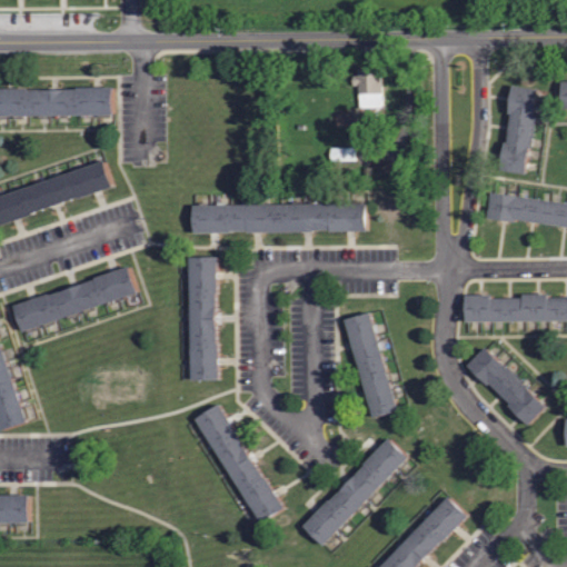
[(357,109),(356,87),(350,87),(350,78),(355,78),(354,69),(379,68),(381,108),(357,109)]
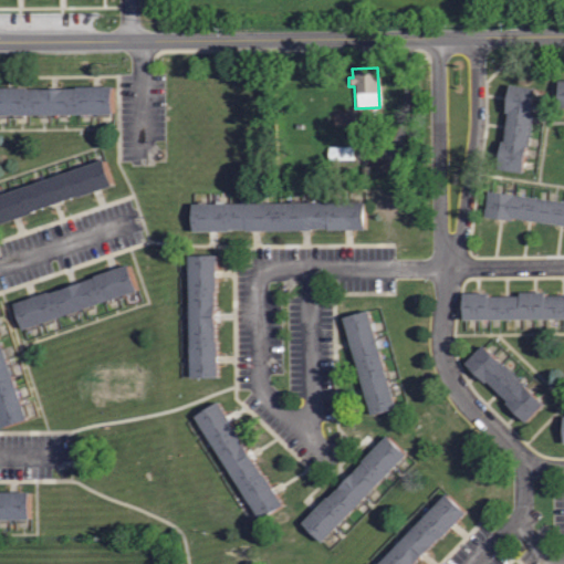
[(521,174),(494,169),(499,143),(501,143),(505,114),(503,114),(508,85),(533,90),(521,174)]
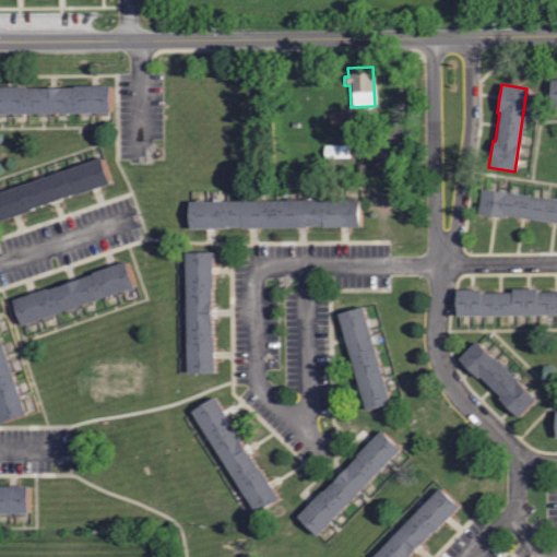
[(0,87),(73,87),(73,86),(109,85),(109,114),(0,114),(0,87)]
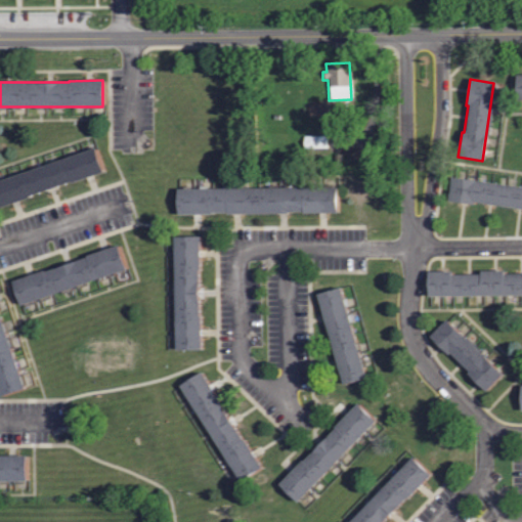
[(329,106),(310,106),(310,120),(330,119),(329,106)]
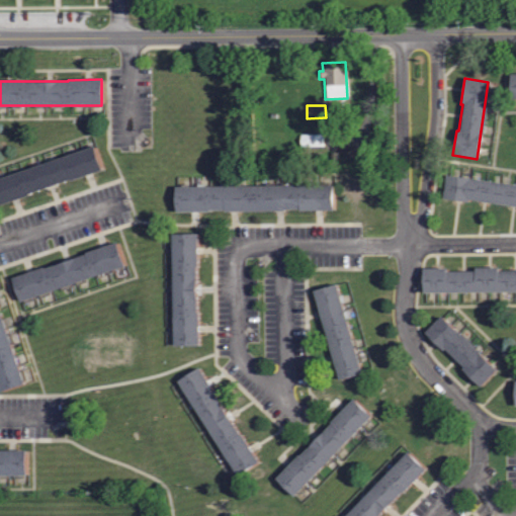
[(0,178),(96,147),(104,170),(0,205),(0,178)]
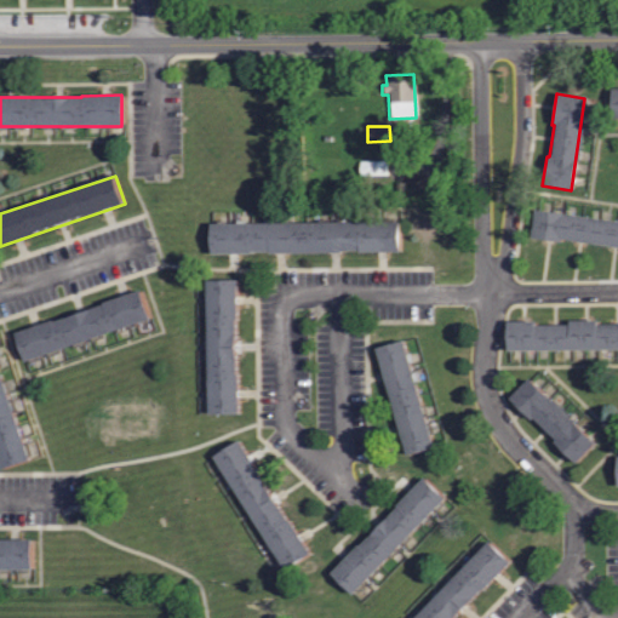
[(617,247),(560,240),(559,244),(530,239),(533,210),(617,222),(617,247)]
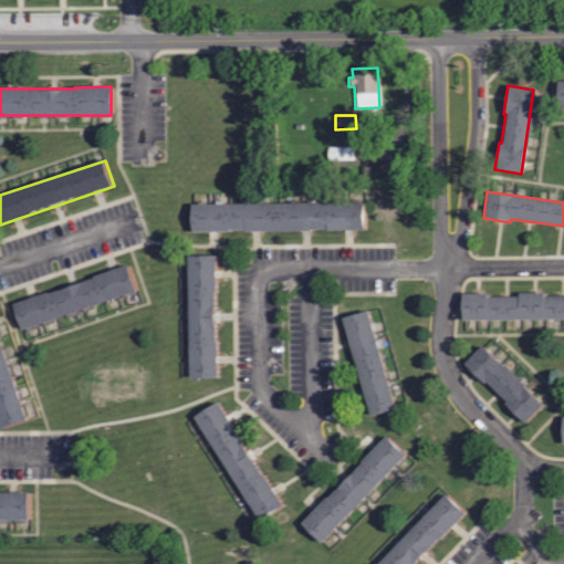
[(191,233),(190,205),(362,204),(363,231),(326,231),(326,230),(310,230),(310,232),(244,232),(244,230),(228,230),(228,232),(191,233)]
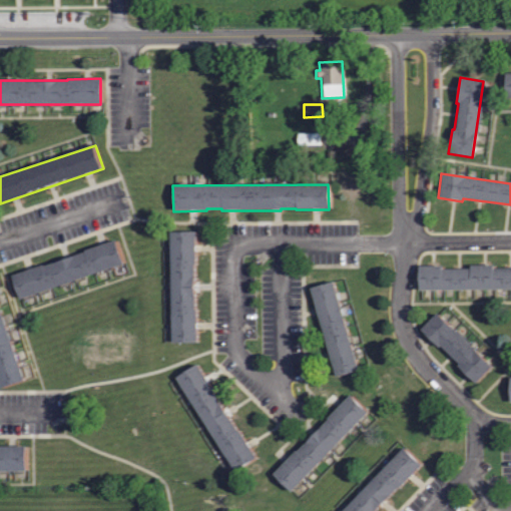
[(171,232),(196,232),(197,266),(195,266),(196,310),(197,310),(197,343),(173,344),(171,232)]
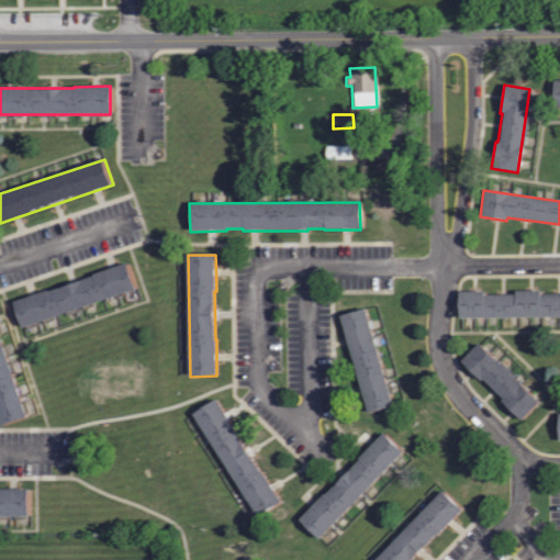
[(13,302),(127,262),(137,289),(22,328),(13,302)]
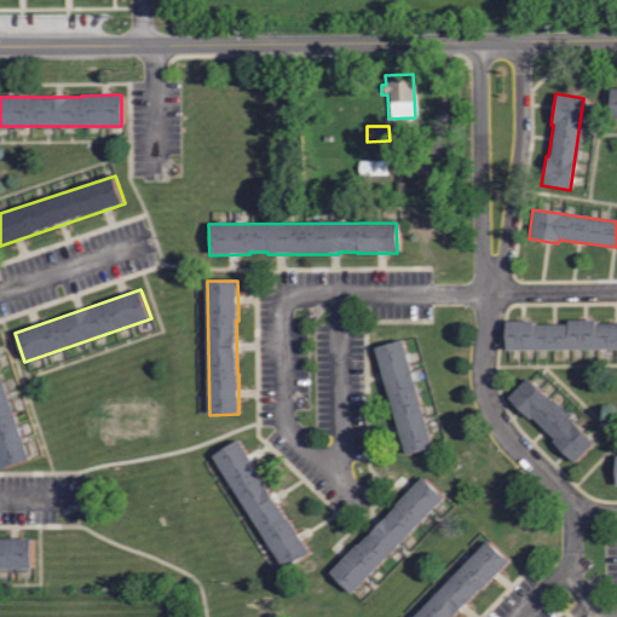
[(506,322),(506,351),(616,349),(616,324),(595,324),(595,319),(568,321),(568,324),(534,326),(534,322),(506,322)]
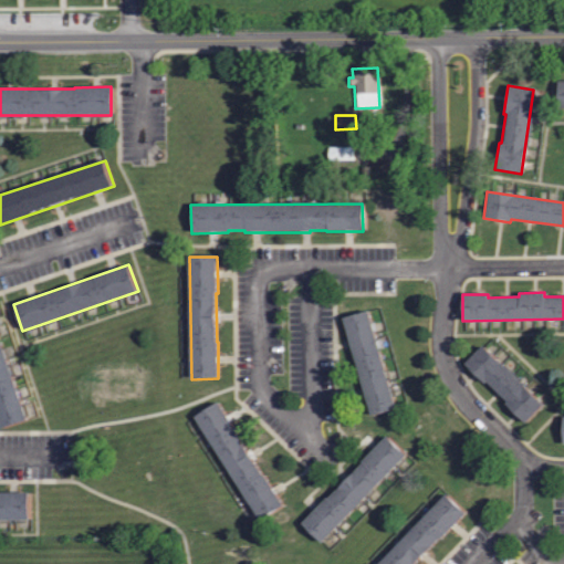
[(368,417),(341,317),(366,311),(394,409),(368,417)]
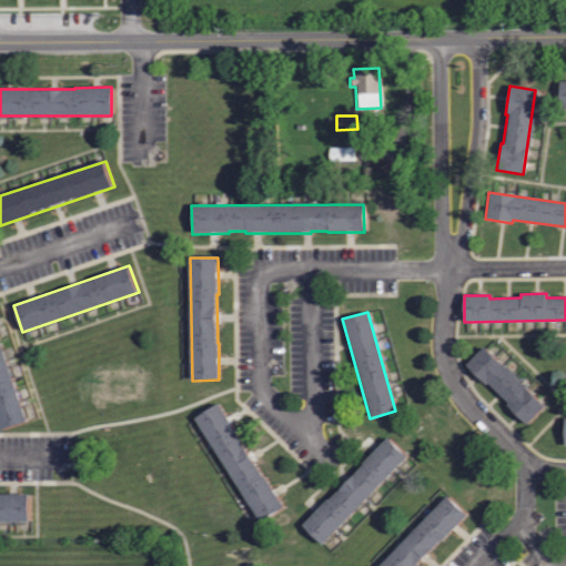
[(484,346),(545,406),(527,425),(507,405),(508,403),(488,383),(486,386),(465,365),(484,346)]
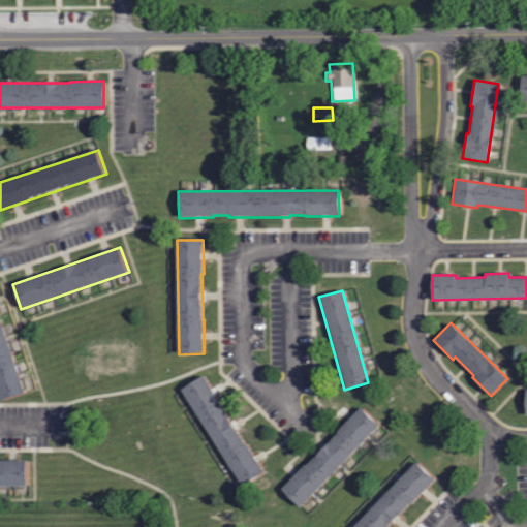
[(0,323),(24,393),(0,401),(0,323)]
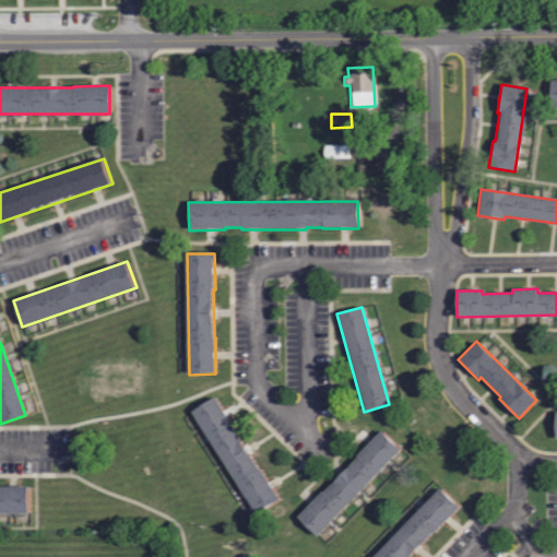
[(255,516),(189,413),(213,398),(233,428),(232,429),(257,471),(259,470),(277,500),(255,516)]
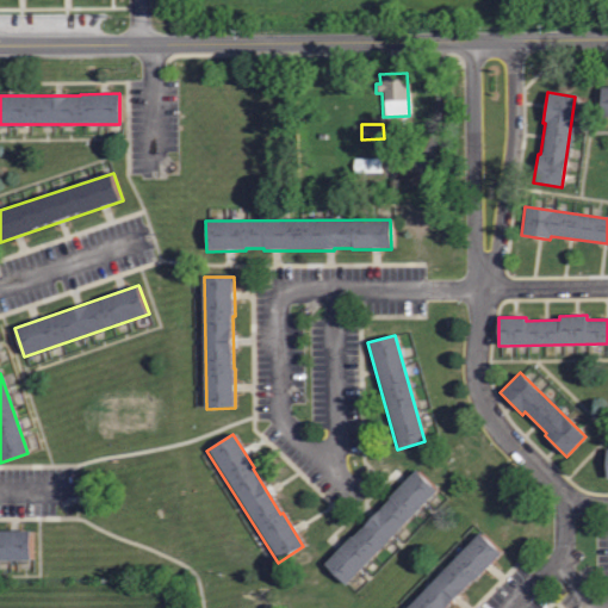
[(326,565),(417,471),(439,491),(347,587),(326,565)]
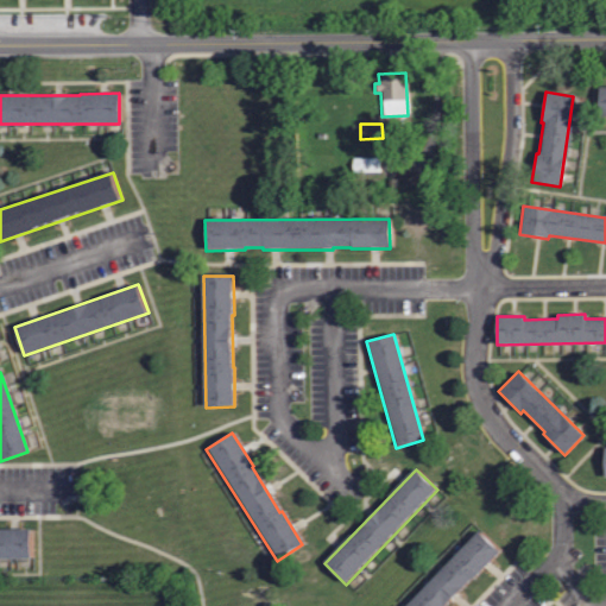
[(0,530),(30,530),(30,560),(0,560),(0,530)]
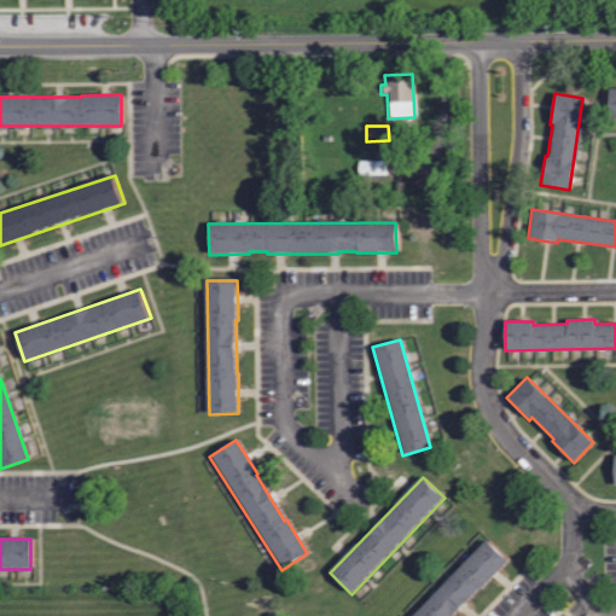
[(412,615),(487,540),(509,561),(454,615),(412,615)]
